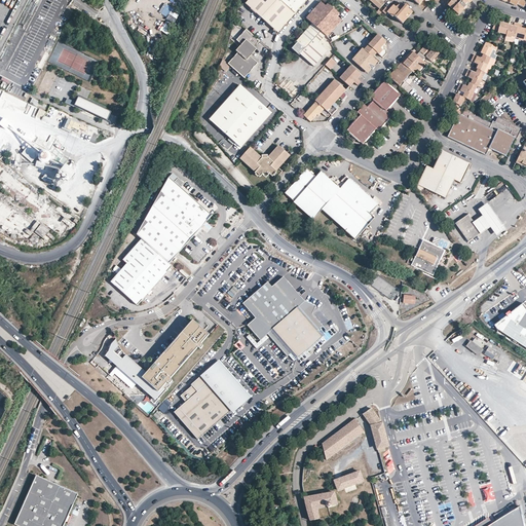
[(290,19),(295,12),(280,0),(249,0),(248,2),(252,7),(257,12),(257,11),(273,27),(276,24),(280,28),(286,23),(286,22),(288,22),(288,19),(290,19)]
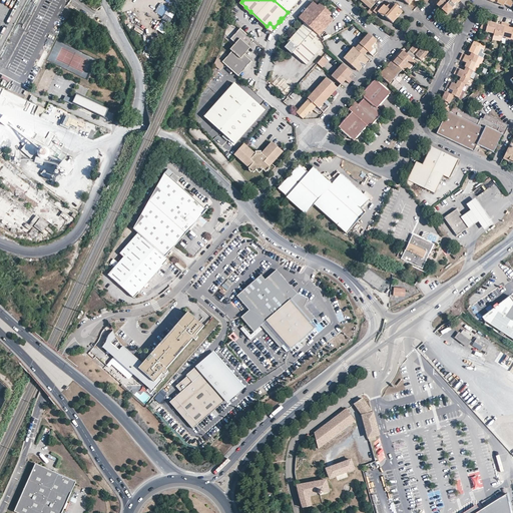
[(274,0),(288,12),(298,0),(274,0)]
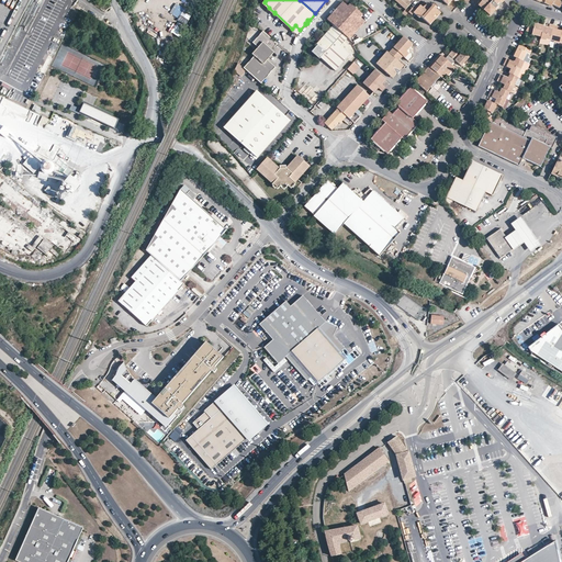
[(402,13),(405,17),(408,12),(411,10),(407,8),(411,3),(406,0),(397,0),(396,2),(405,9),(402,13)]
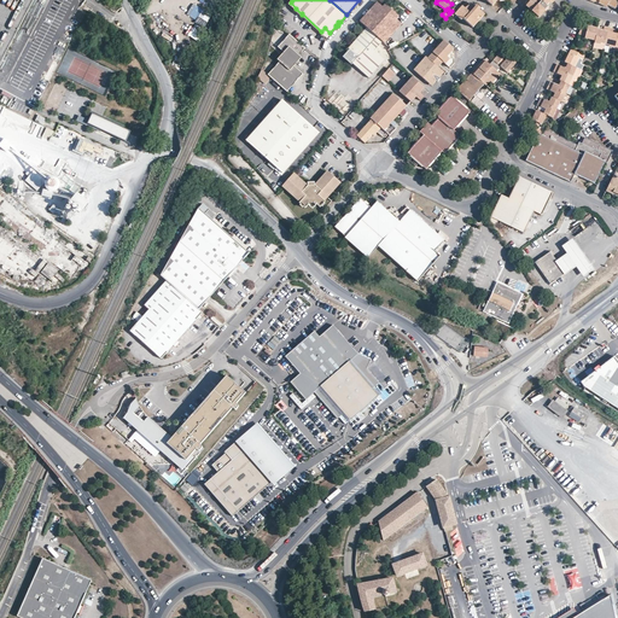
[(530,0),(528,4),(534,9),(532,11),(538,17),(544,11),(548,6),(547,5),(551,0),(530,0)]
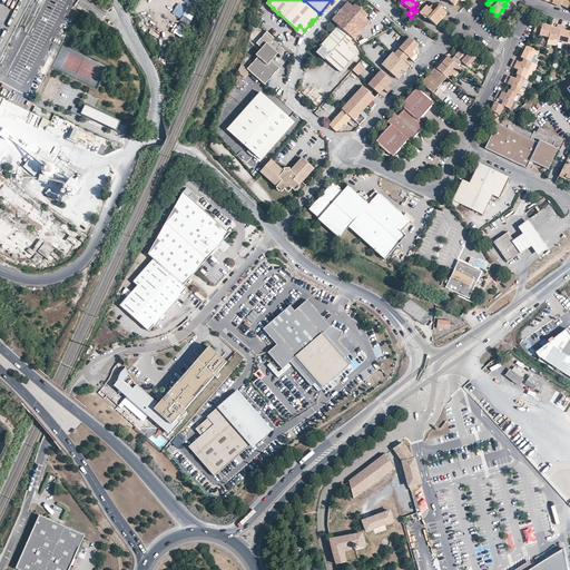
[(353,7),(347,1),(332,19),(338,25),(353,38),(354,39),(371,22),(365,17),(367,15),(355,3),(353,7)]
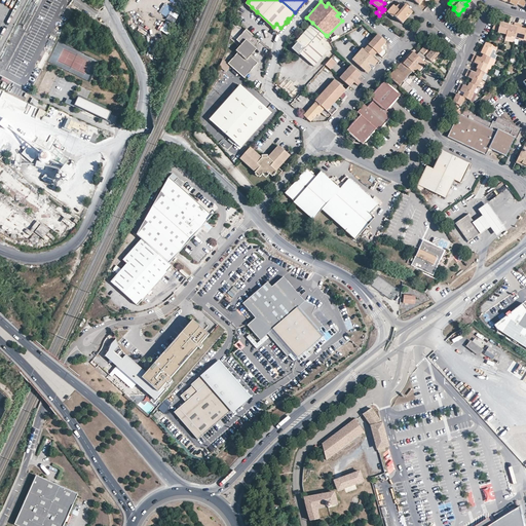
[(404,6),(401,3),(397,8),(393,5),(392,5),(391,7),(388,4),(387,5),(385,8),(384,9),(382,11),(385,14),(388,10),(403,23),(407,17),(406,16),(408,13),(410,10),(405,5),(404,6)]
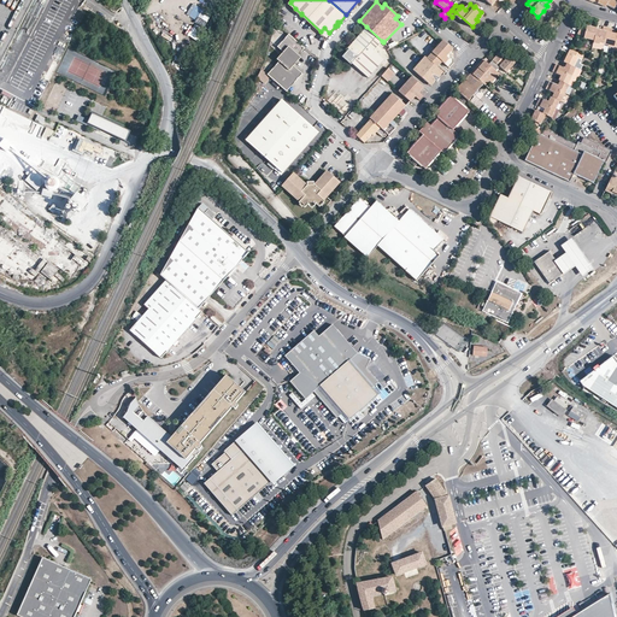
[(588,25),(582,23),(577,33),(585,36),(585,37),(594,40),(597,29),(597,28),(588,25)]
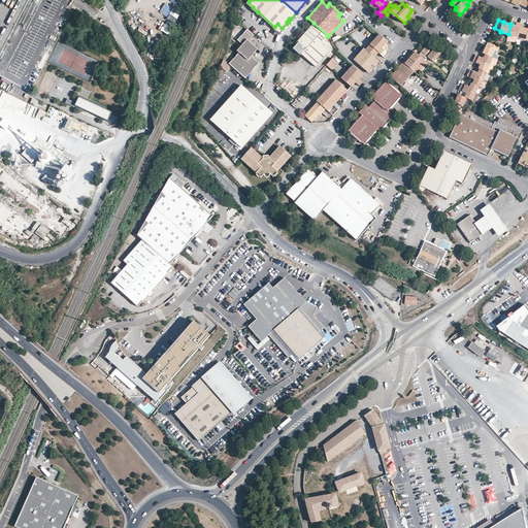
[(320,43),(327,35),(314,23),(298,41),(299,42),(296,46),(297,51),(316,67),(329,51),(320,43)]
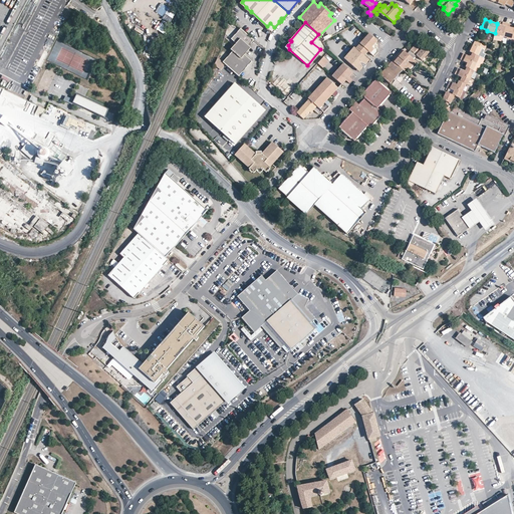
[(497,24),(495,33),(494,35),(499,37),(500,35),(503,36),(506,23),(503,22),(502,25),(497,24)]
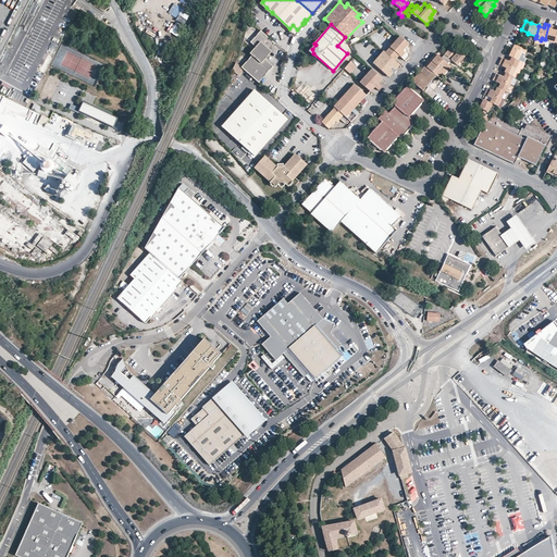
[(553,26),(548,25),(545,39),(549,40),(549,41),(555,42),(555,40),(556,32),(556,31),(552,29),(553,26)]
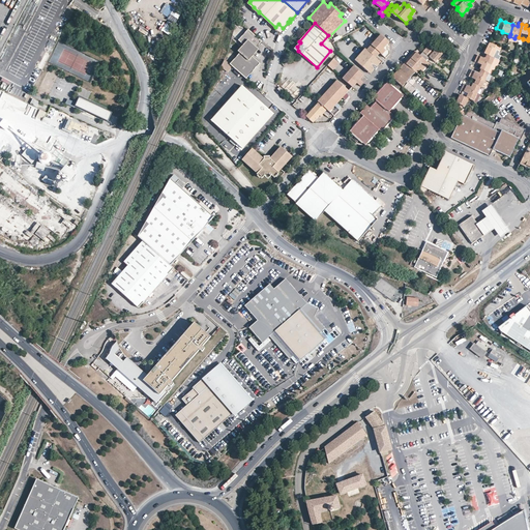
[(240,53),(230,64),(246,79),(260,63),(253,56),(249,54),(256,47),(262,40),(248,29),(238,39),(243,45),(245,47),(240,53)]
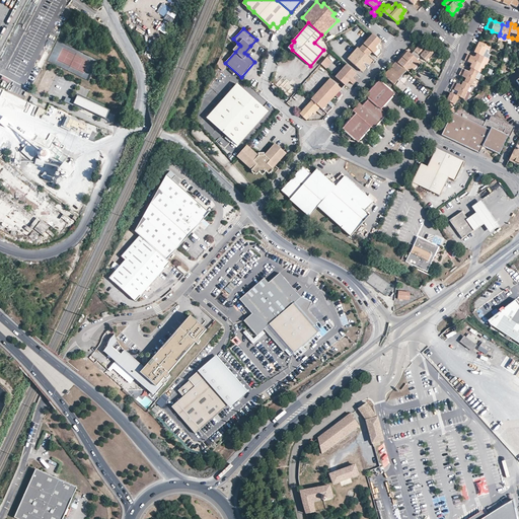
[(380,41),(373,33),(360,49),(368,57),(372,52),(378,57),(381,53),(381,49),(377,49),(375,48),(377,45),(381,45),(380,41)]
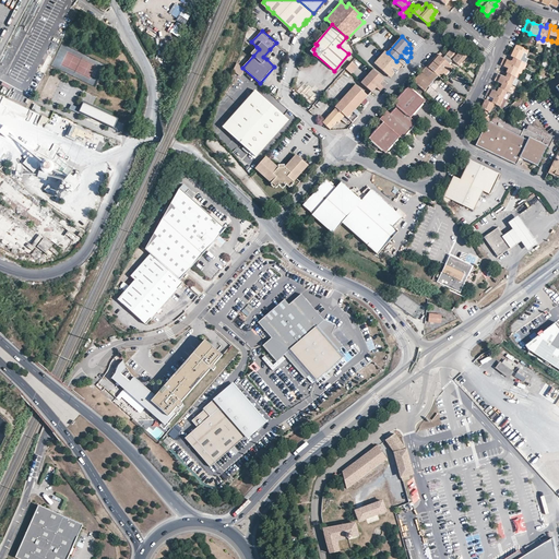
[(528,50),(516,44),(511,56),(513,58),(520,60),(524,52),(527,54),(528,50)]
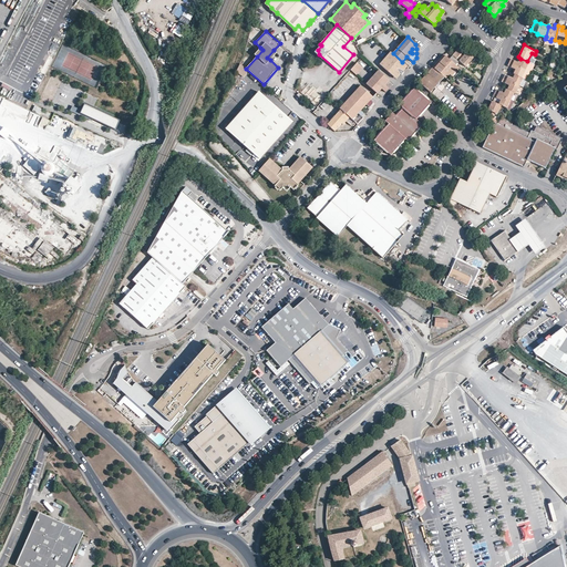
[(459,49),(449,60),(455,65),(460,61),(466,66),(474,58),(467,51),(463,57),(461,58),(459,57),(461,54),(463,52),(459,49)]
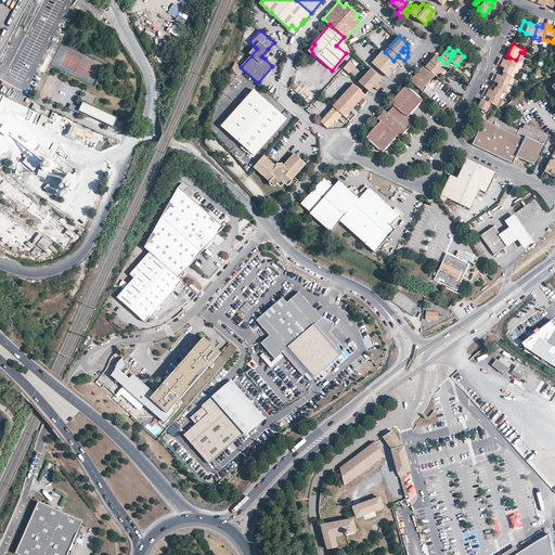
[(261,56),(265,59),(271,52),(268,49),(261,56)]
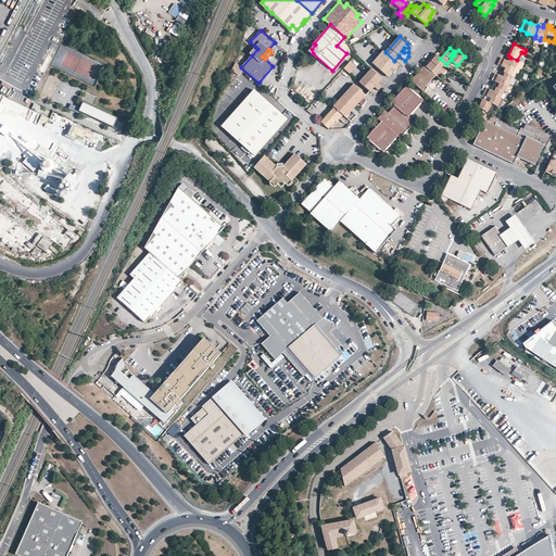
[(386,52),(383,51),(373,63),(383,73),(388,68),(392,73),(393,73),(395,72),(396,70),(395,68),(391,64),(394,61),(386,52)]
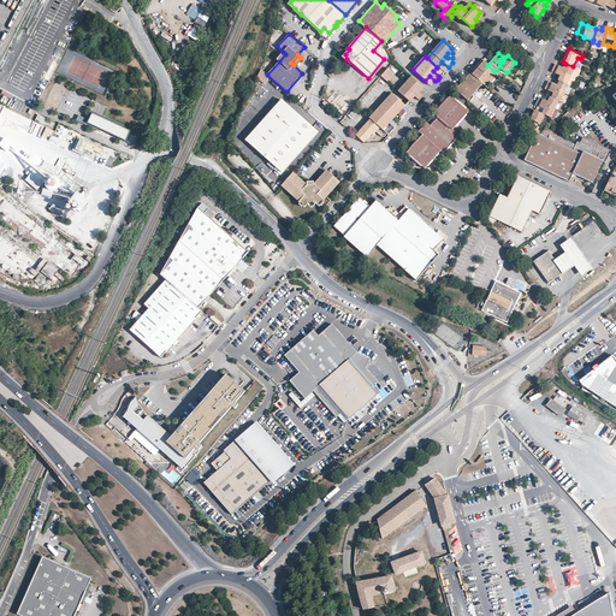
[(487,65),(483,60),(480,63),(481,64),(479,69),(478,67),(472,75),(483,84),(485,86),(489,81),(496,72),(495,71),(487,65)]
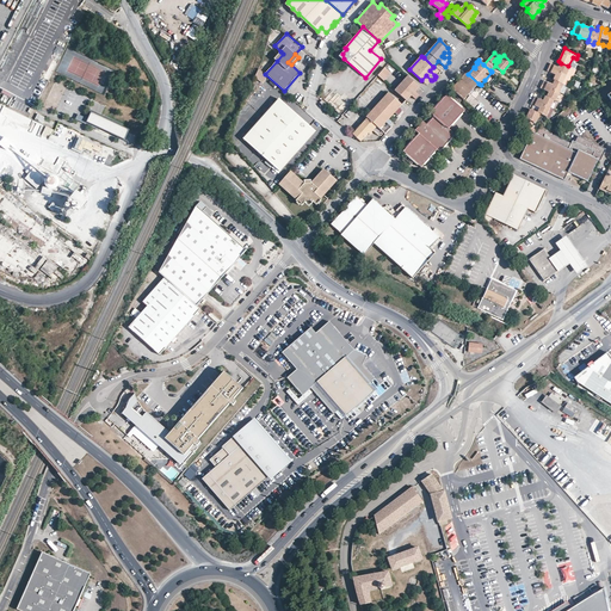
[(568,66),(561,63),(560,67),(556,66),(551,63),(549,67),(566,75),(571,67),(568,66)]
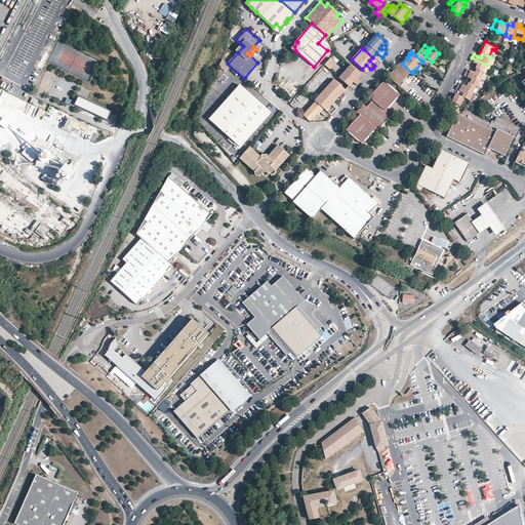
[(336,62),(332,57),(326,64),(331,68),(336,62)]
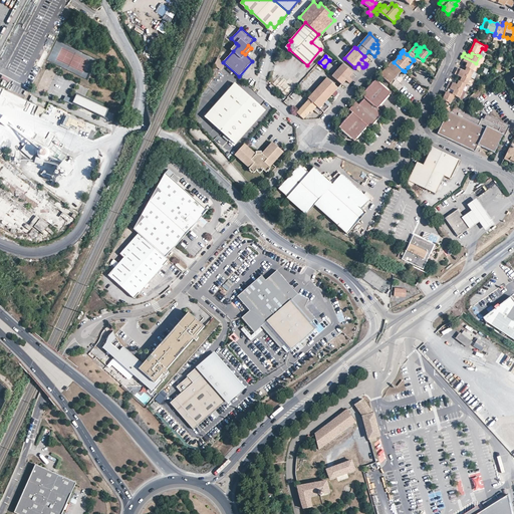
[(473,70),(476,63),(462,56),(461,59),(467,63),(466,66),(467,67),(473,70)]
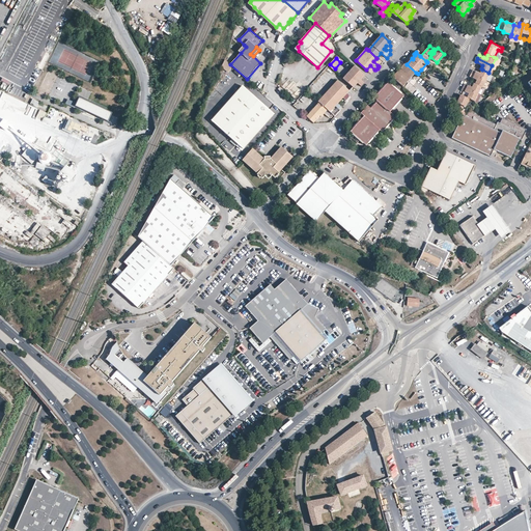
[(423,72),(429,64),(427,62),(421,70),(423,72)]
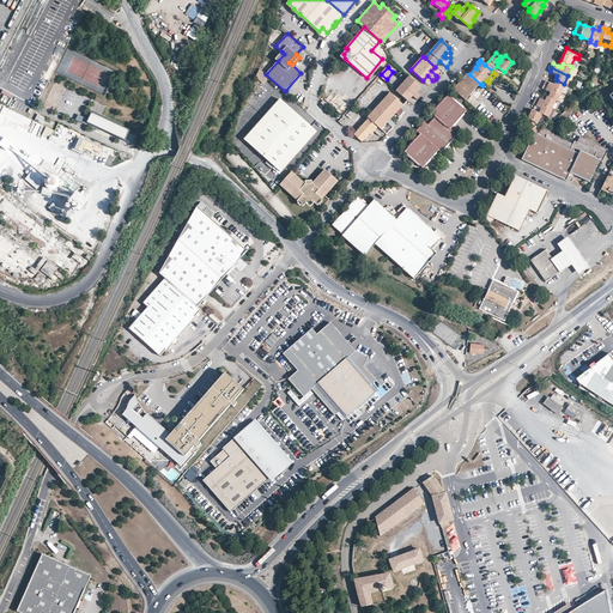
[(466,101),(480,84),(469,74),(468,73),(460,82),(454,90),(466,101)]
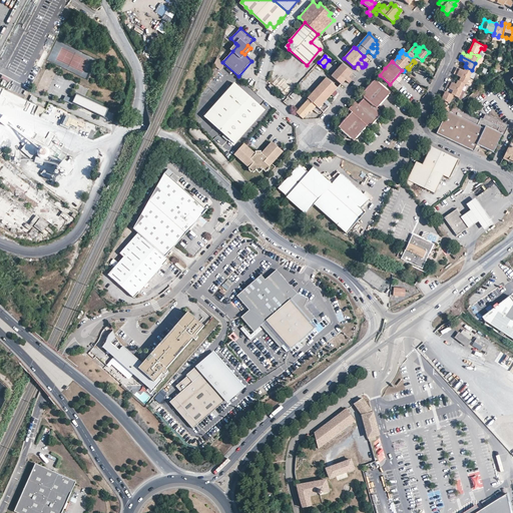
[(349,76),(353,72),(343,63),(332,76),(342,84),(346,80),(349,76)]
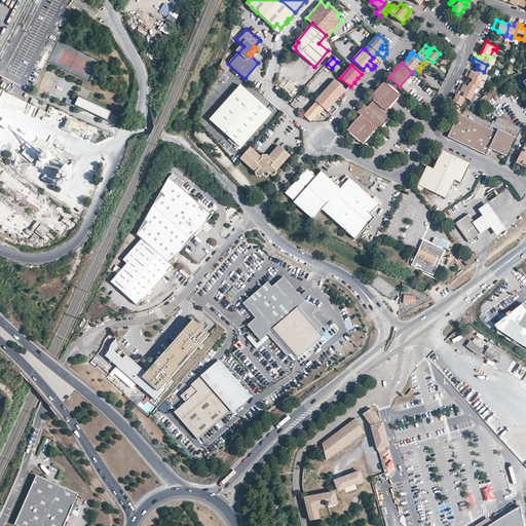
[(485,72),(484,72),(478,69),(476,72),(468,69),(467,72),(482,79),(485,72)]
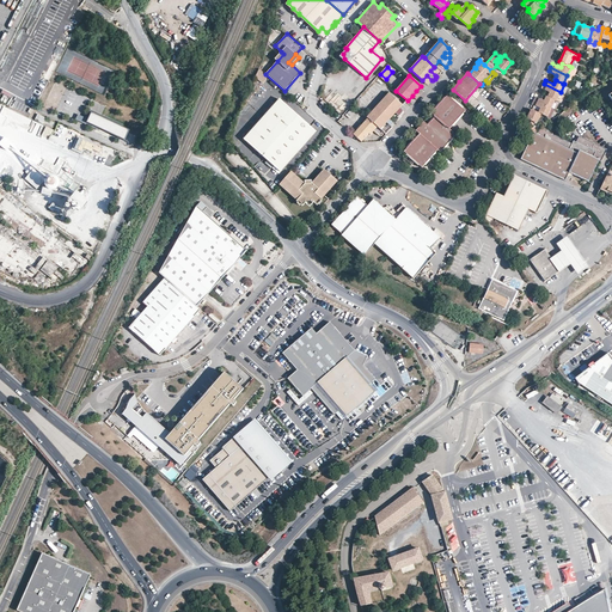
[(556,101),(561,92),(544,84),(542,89),(550,92),(548,97),(555,101),(556,101)]
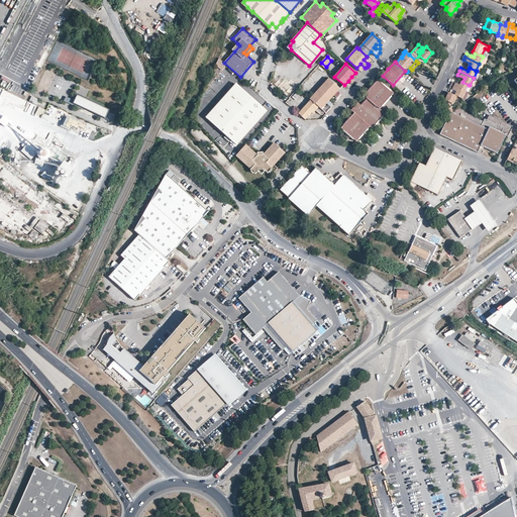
[(325,112),(330,106),(327,103),(329,100),(339,88),(328,78),(312,96),(310,94),(308,97),(311,99),(324,112),(325,112)]
